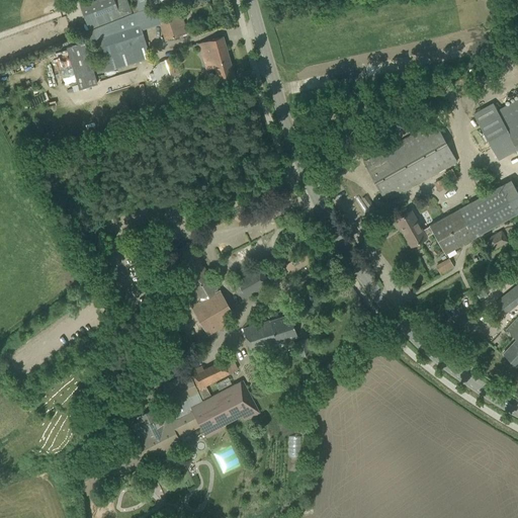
[(92,0),(79,6),(88,30),(132,14),(126,0),(92,0)]
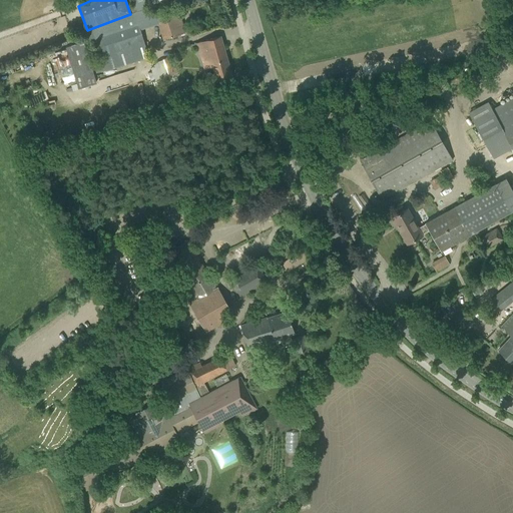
[(137,12),(83,32),(86,40),(95,38),(101,57),(91,60),(95,74),(149,57),(140,29),(158,24),(163,39),(185,32),(178,8),(173,10),(157,15),(154,7),(137,12)]
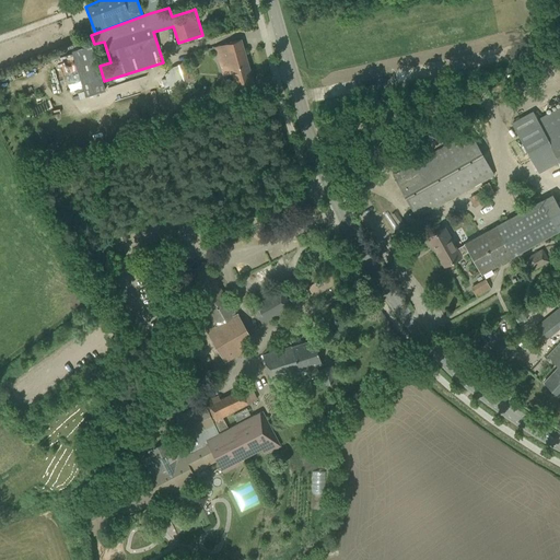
[(232,72),(235,86),(253,81),(241,38),(214,46),(223,76),(232,72)]
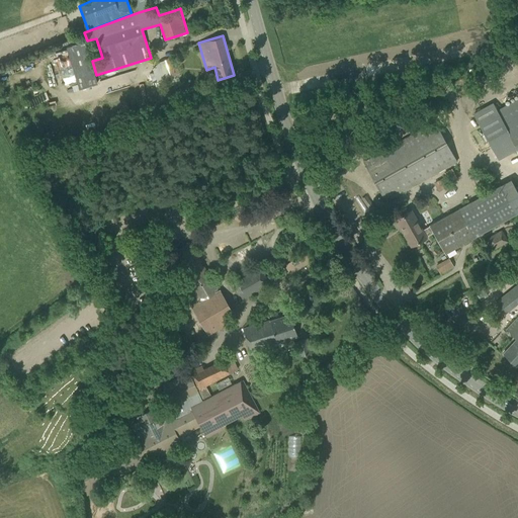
[(84,41),(65,48),(80,88),(98,82),(84,41)]
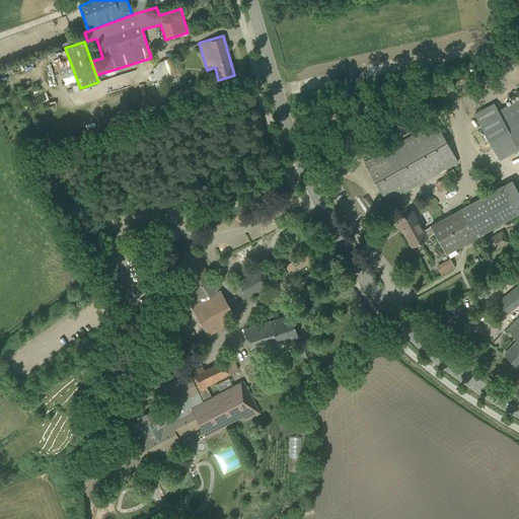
[(165,60),(170,76),(176,73),(171,58),(165,60)]
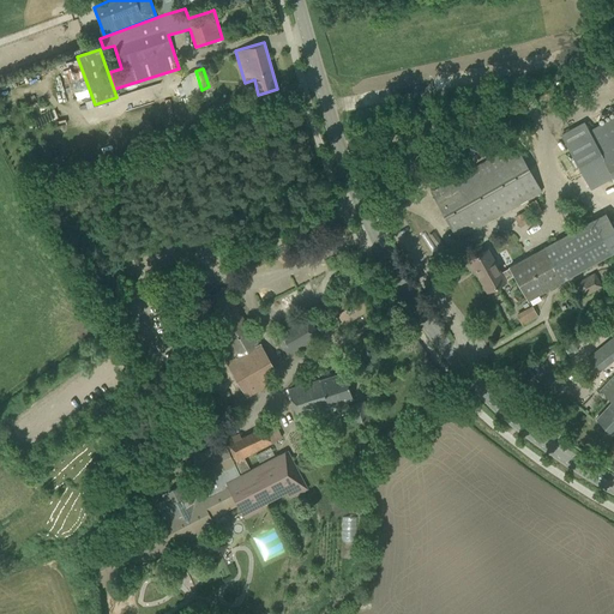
[(233,102),(236,113),(259,106),(256,95),(233,102)]
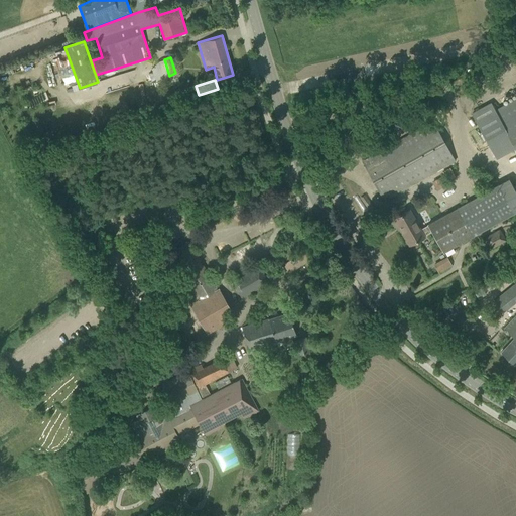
[(515,149),(515,98),(497,110),(493,102),(472,114),(495,156),(514,146),(515,149)]
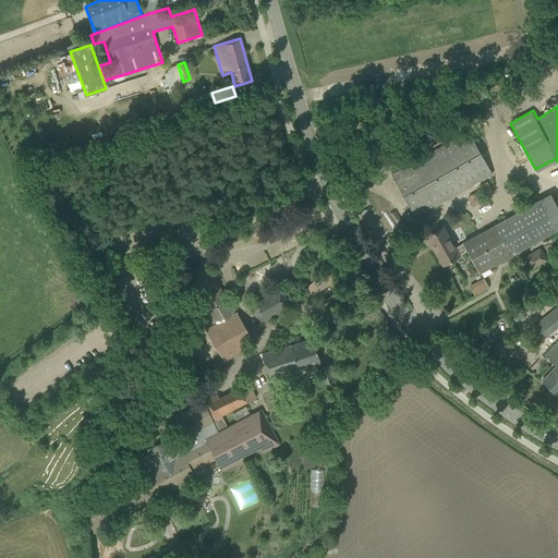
[(475,146),(480,144),(476,138),(473,141),(468,132),(393,173),(392,172),(390,173),(415,217),(492,176),(475,146)]
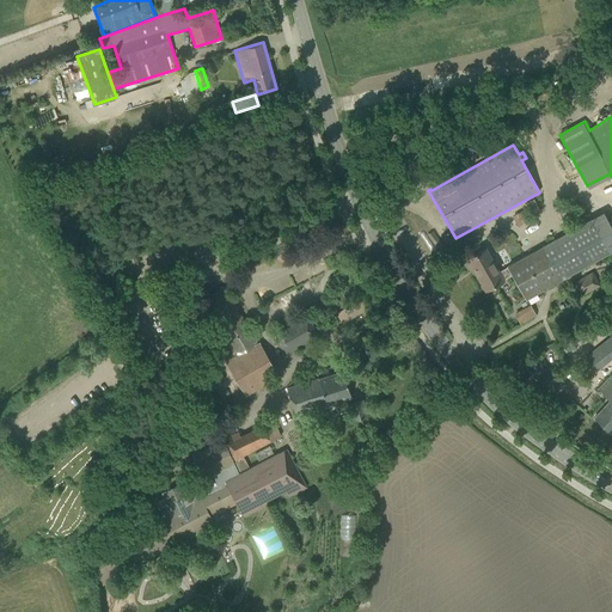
[(478,252),(467,258),(485,291),(503,280),(502,279),(512,274),(526,299),(537,293),(610,252),(611,250),(611,240),(607,232),(598,214),(591,219),(499,270),(485,249),(478,252)]
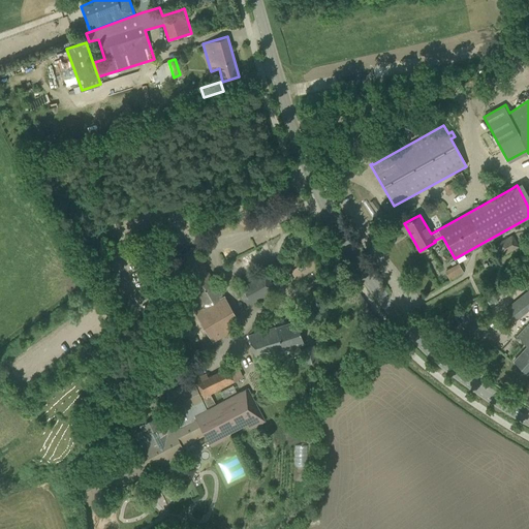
[(497,244),(503,253),(518,246),(511,236),(497,244)]
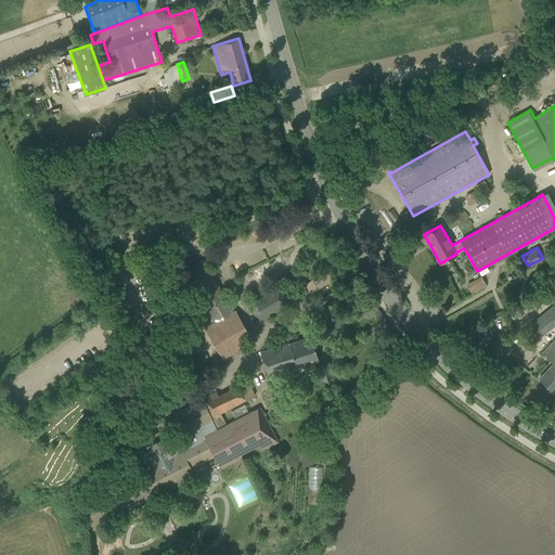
[(248,335),(234,311),(233,311),(203,260),(183,272),(214,325),(216,328),(215,328),(215,330),(211,332),(215,338),(213,339),(223,358),(246,345),(243,338),(248,335)]
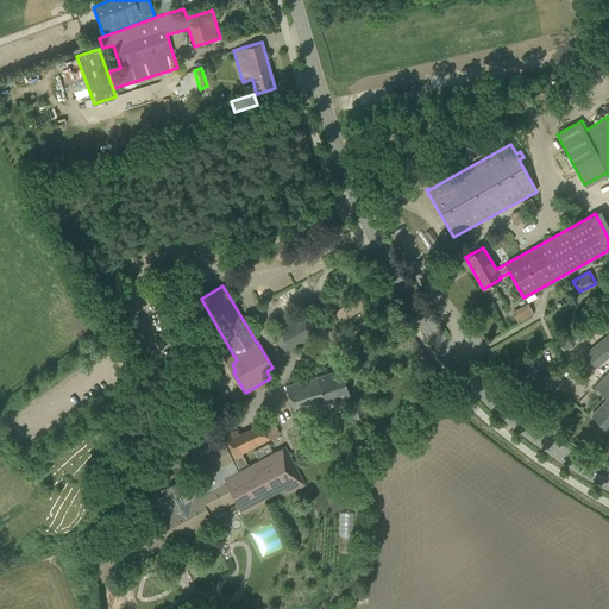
[(337,314),(336,314),(339,319),(336,321),(337,325),(366,306),(360,296),(336,312),(337,314)]
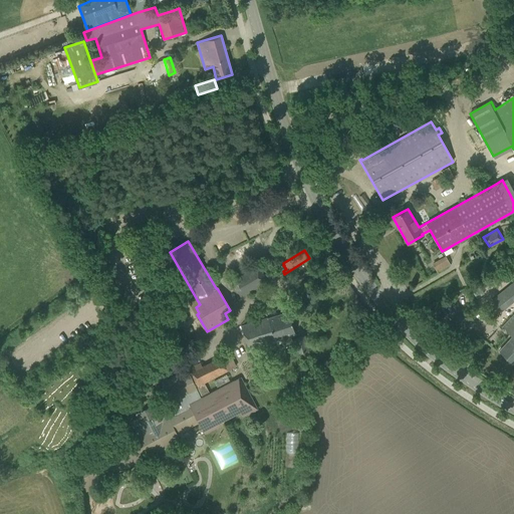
[(443,270),(452,262),(445,254),(436,262),(443,270)]
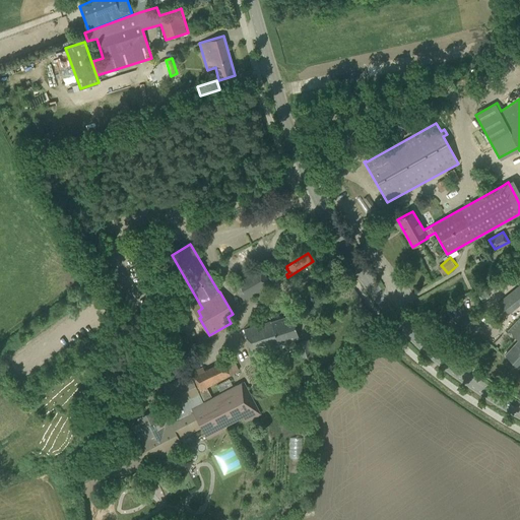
[(238,290),(243,301),(262,289),(261,287),(269,283),(262,271),(256,275),(255,272),(235,283),(239,289),(238,290)]
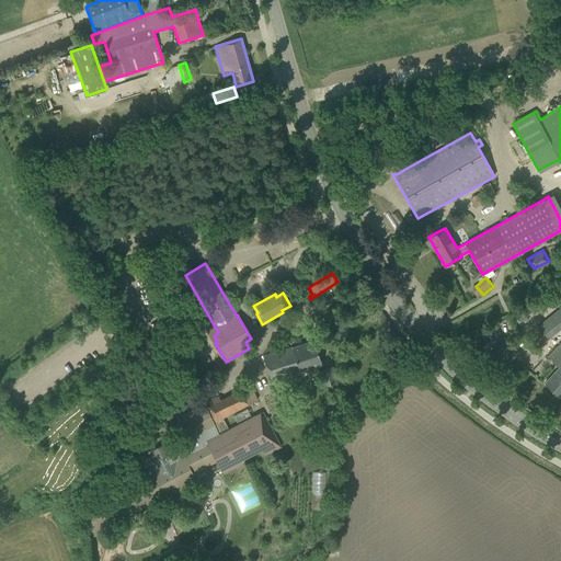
[(560,307),(537,327),(547,340),(560,330),(560,342),(556,348),(548,356),(559,367),(545,382),(559,397),(560,393),(560,307)]
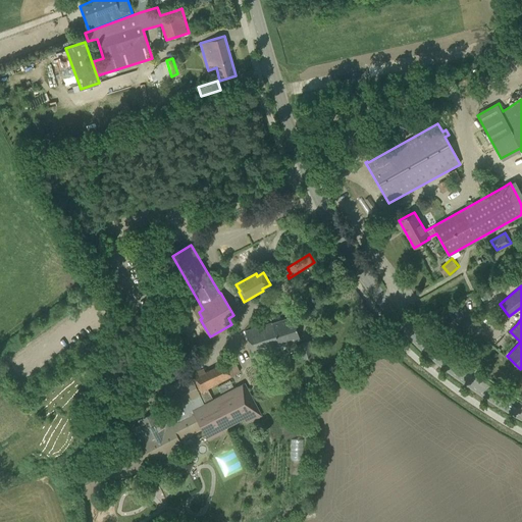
[(485,293),(479,296),(483,301),(488,298),(485,293)]
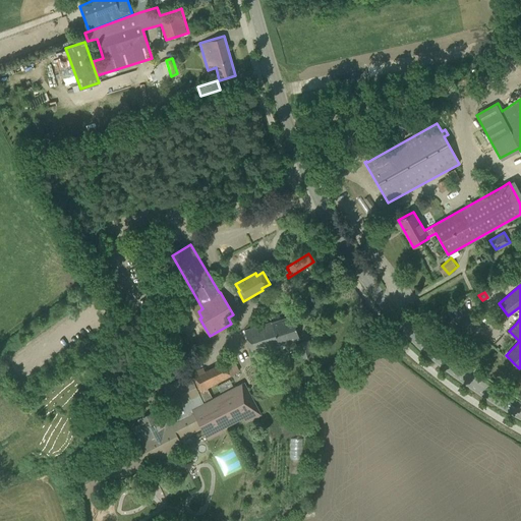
[(291,315),(271,323),(243,331),(252,356),(280,347),(279,344),(289,341),(298,338),(291,315)]
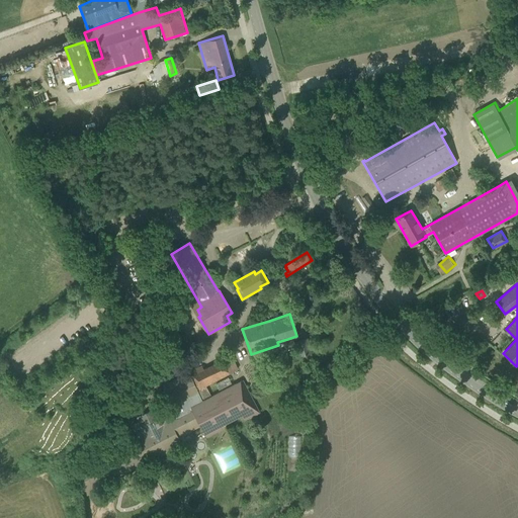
[(155,336),(148,342),(156,350),(163,344),(155,336)]
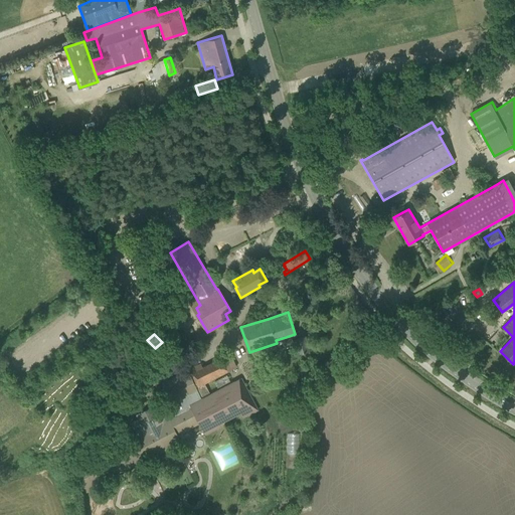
[(292,340),(296,355),(310,350),(305,336),(292,340)]
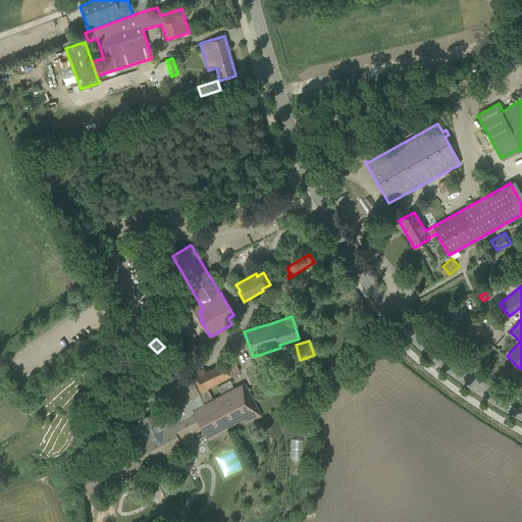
[(139,440),(72,473),(86,500),(88,499),(184,449),(183,448),(195,441),(192,434),(202,429),(206,437),(243,418),(246,423),(247,423),(261,415),(244,383),(213,400),(207,388),(239,372),(231,358),(204,372),(203,370),(193,375),(201,393),(202,394),(200,395),(191,376),(164,390),(179,420),(168,426),(159,409),(139,419),(141,424),(132,428),(139,440)]
